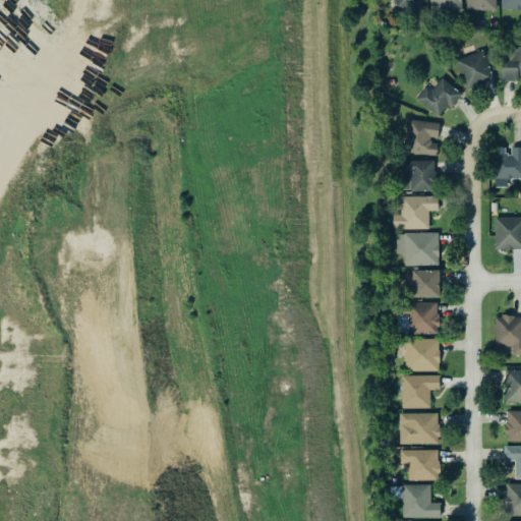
[(422,10),(422,0),(393,0),(394,9),(422,10)]
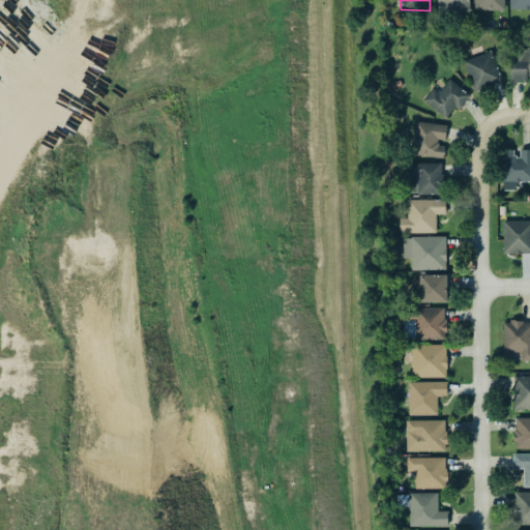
[(470,10),(469,0),(437,0),(438,4),(453,4),(453,11),(470,10)]
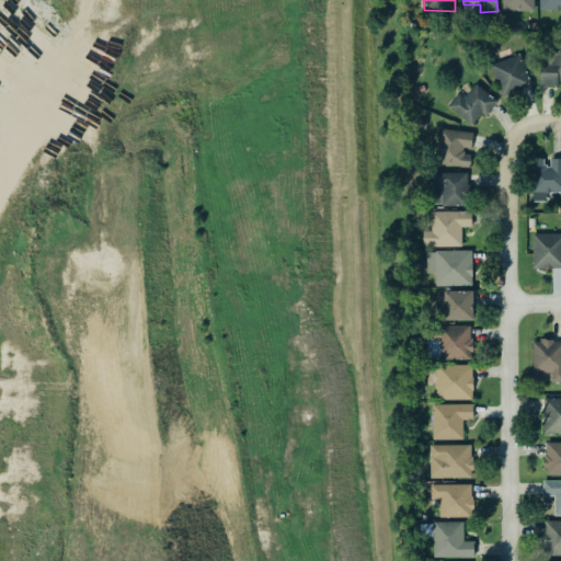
[(534,11),(534,0),(502,0),(502,11),(534,11)]
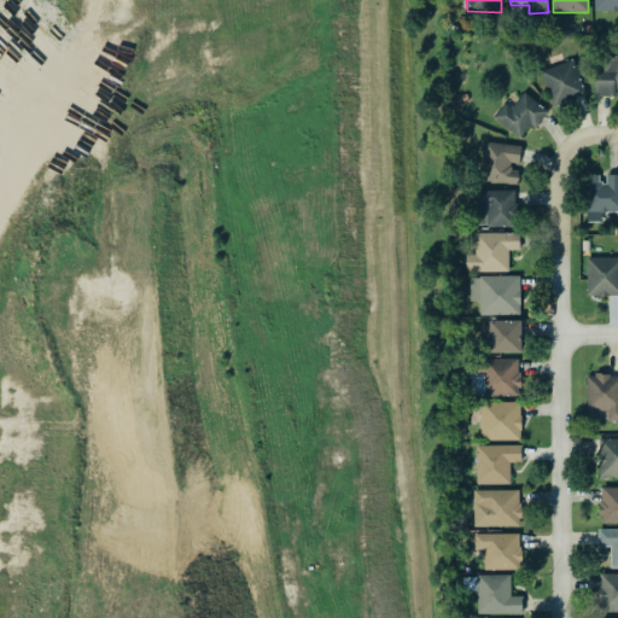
[(617,0),(594,0),(595,11),(617,10),(617,0)]
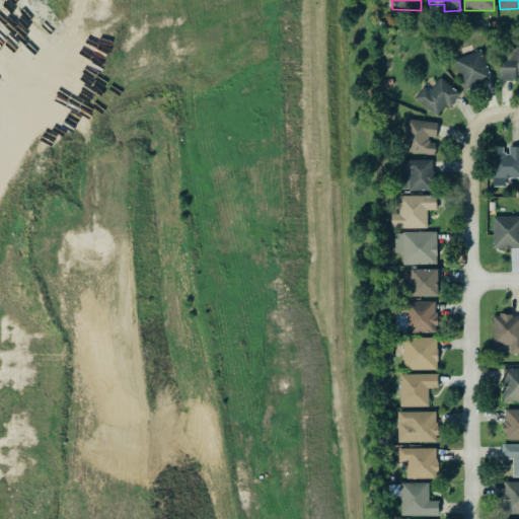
[(499,80),(517,80),(517,75),(518,74),(518,47),(500,47),(499,80)]
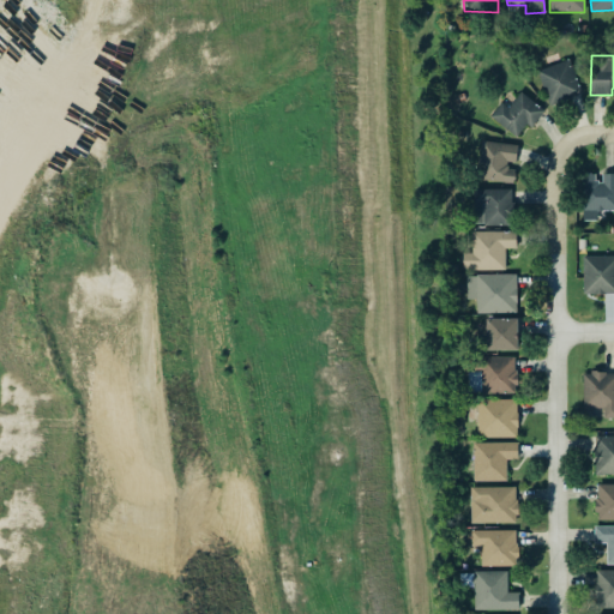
[(582,94),(570,59),(539,70),(549,104),(582,94)]
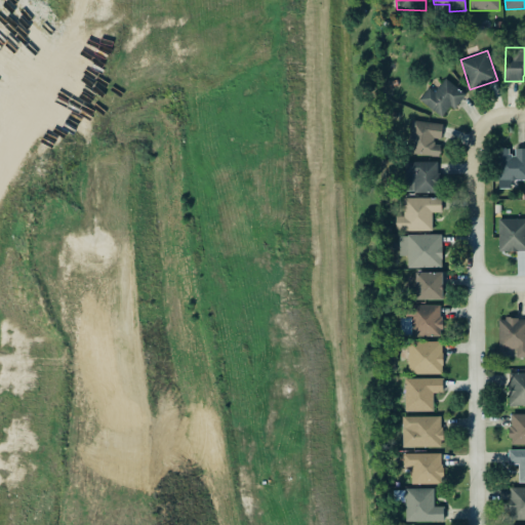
[(429,87),(419,101),(442,116),(449,106),(454,109),(466,93),(444,79),(436,91),(429,87)]
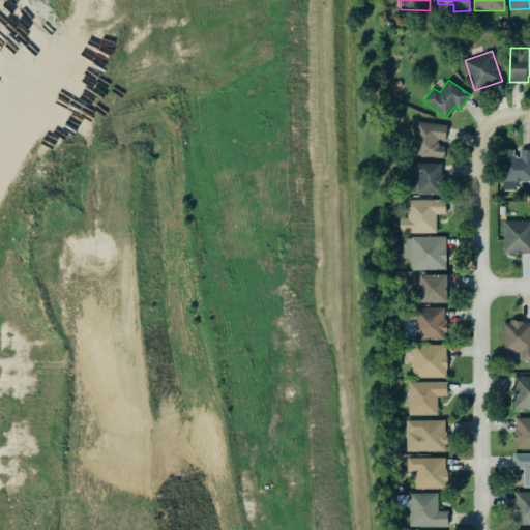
[(446,140),(446,123),(414,122),(414,156),(442,157),(442,140),(446,140)]
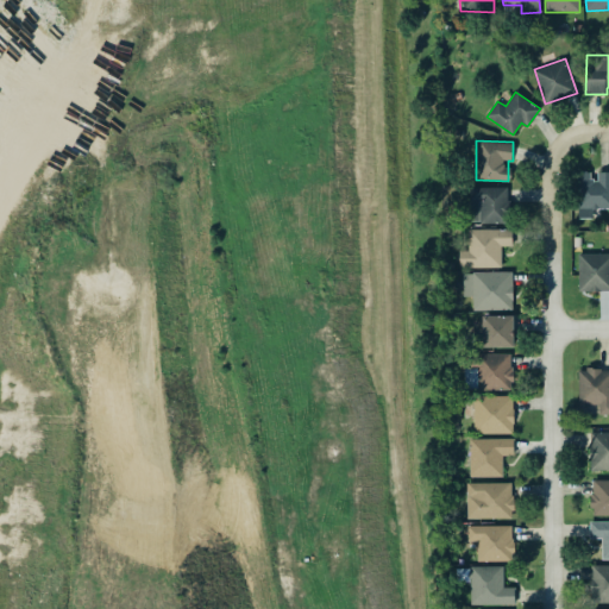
[(608,207),(608,171),(594,171),(594,170),(577,170),(577,217),(592,217),(592,208),(608,207)]
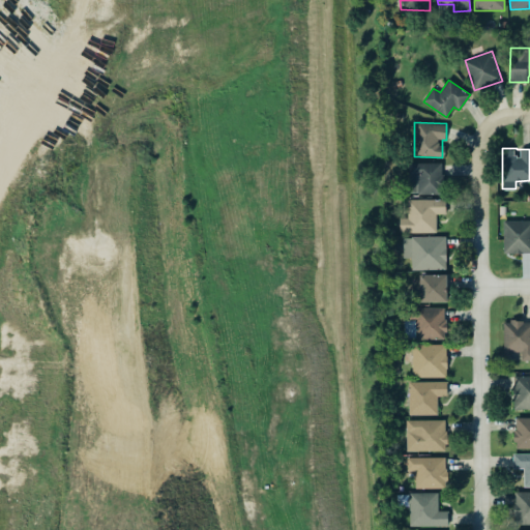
[(442,163),(409,163),(409,194),(442,194),(442,163)]
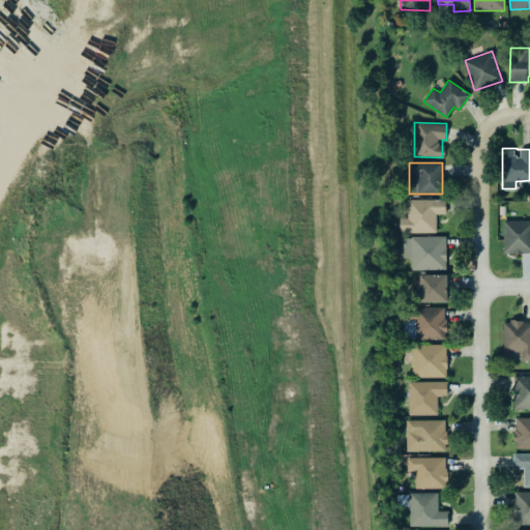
[(408,199),(407,217),(400,217),(400,232),(437,233),(437,214),(446,214),(446,200),(408,199)]
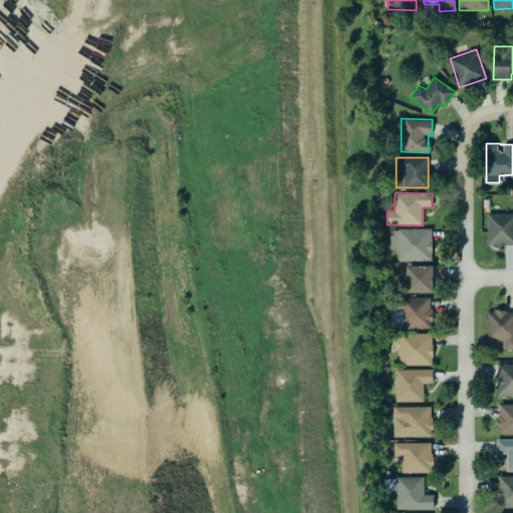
[(512,212),(488,213),(488,245),(512,244),(512,212)]
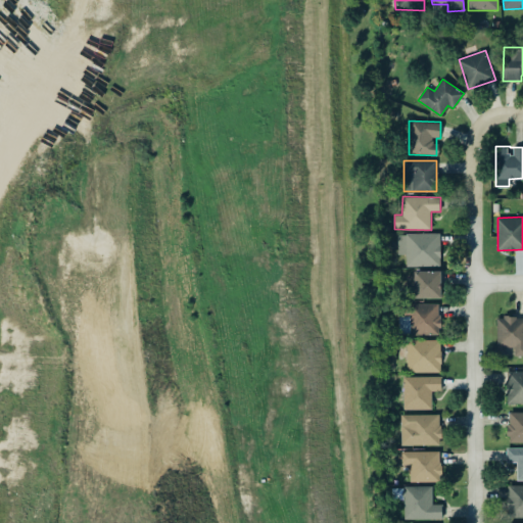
[(406,267),(439,267),(440,234),(397,233),(397,254),(406,254),(406,267)]
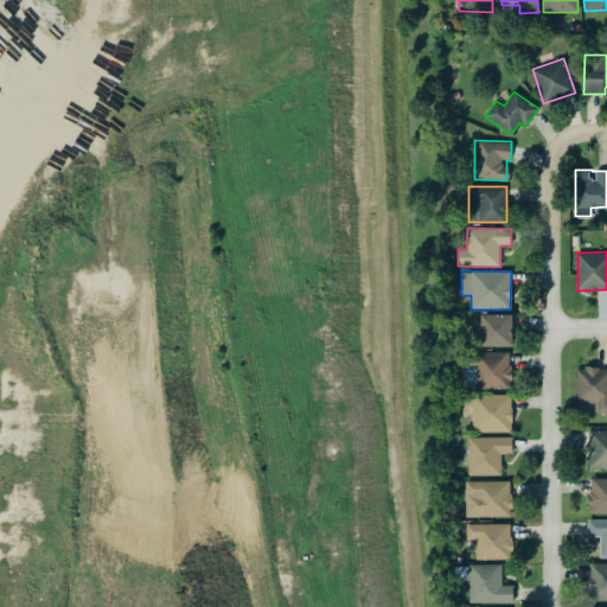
[(512,314),(473,315),(473,345),(513,345),(512,314)]
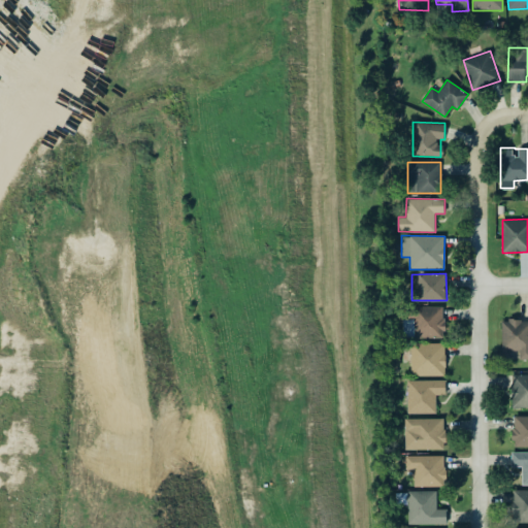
[(443,307),(403,306),(403,337),(443,338),(443,307)]
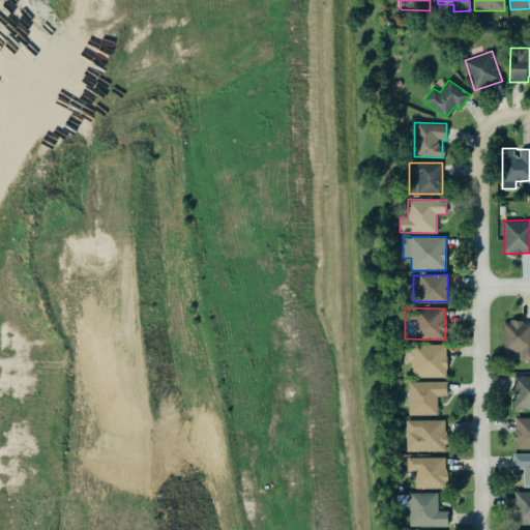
[(529,360),(529,320),(503,321),(503,352),(521,352),(521,360),(529,360)]
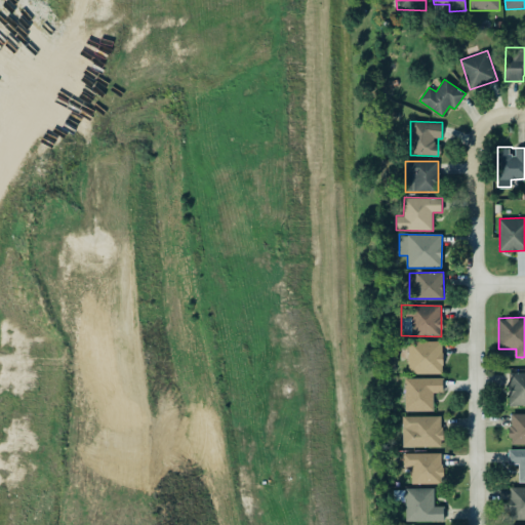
[(443,341),(409,341),(408,373),(442,373),(443,341)]
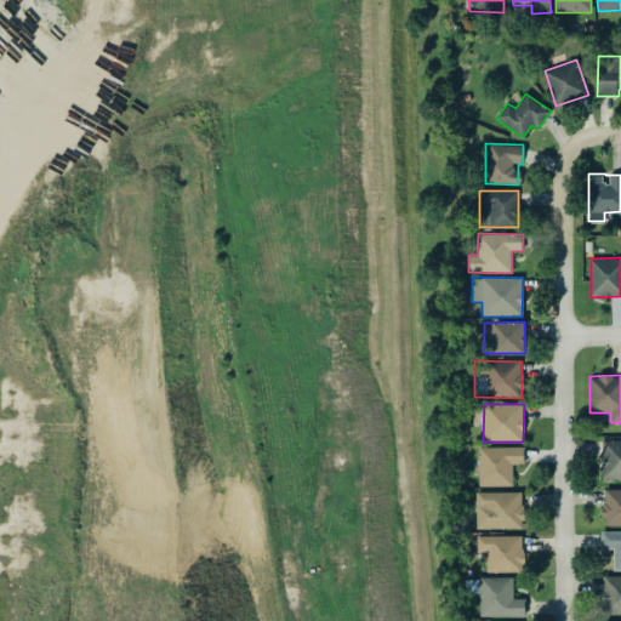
[(602,479),(620,479),(620,440),(602,440),(602,479)]
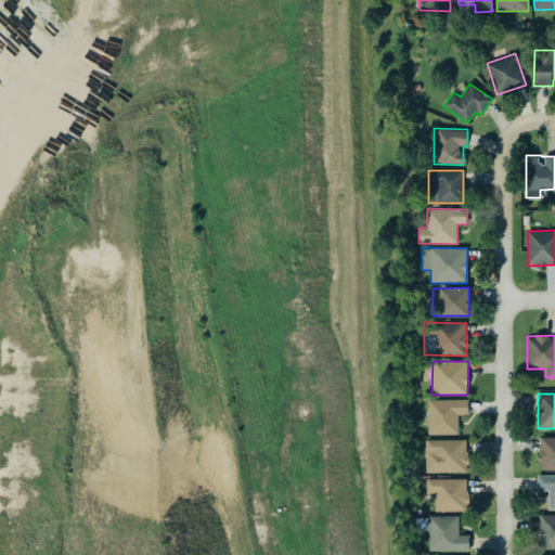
[(427,400),(428,435),(457,434),(457,415),(468,414),(468,399),(427,400)]
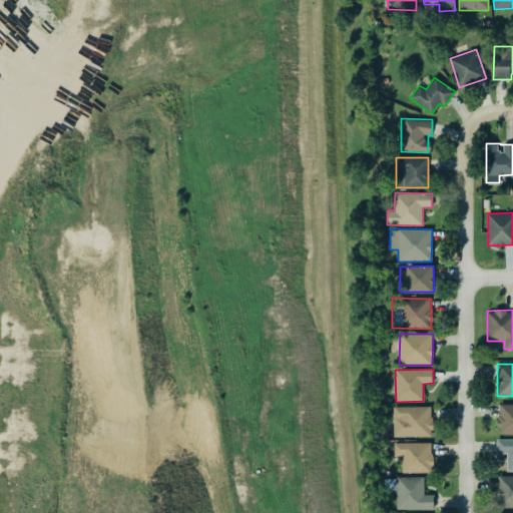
[(512,404),(498,404),(498,433),(512,433),(512,404)]
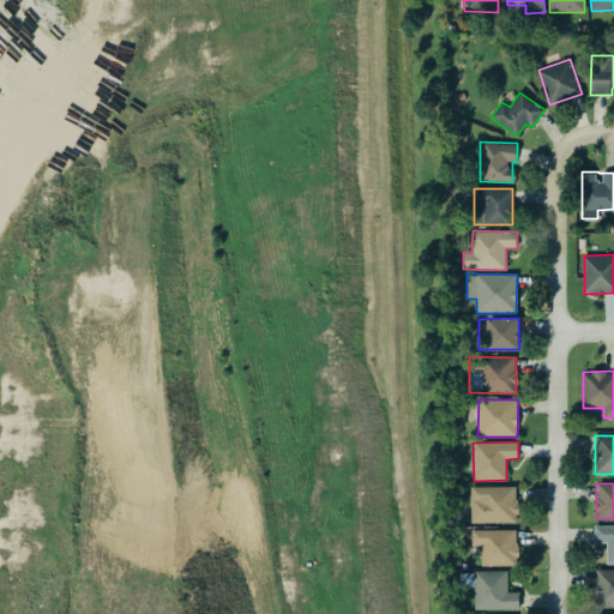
[(515,486),(470,487),(471,523),(516,522),(515,486)]
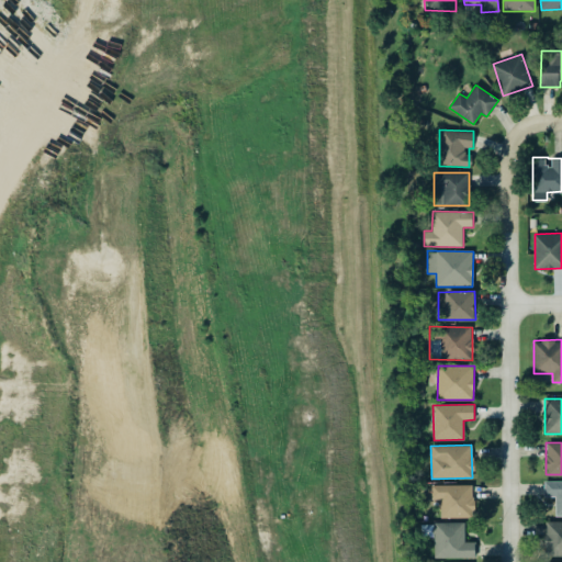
[(561,480),(544,481),(544,497),(555,496),(555,516),(561,516),(561,480)]
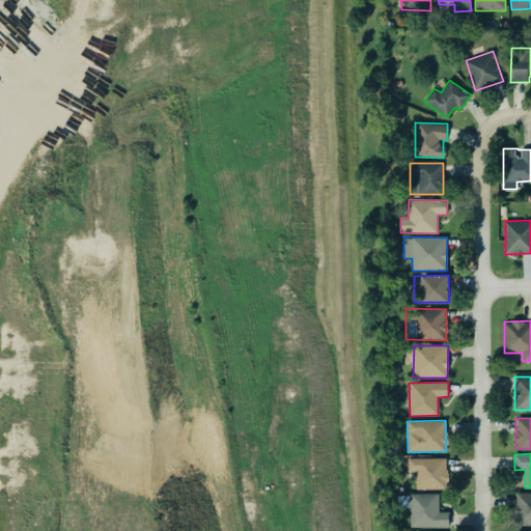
[(416,490),(447,488),(447,457),(407,458),(408,472),(416,472),(416,490)]
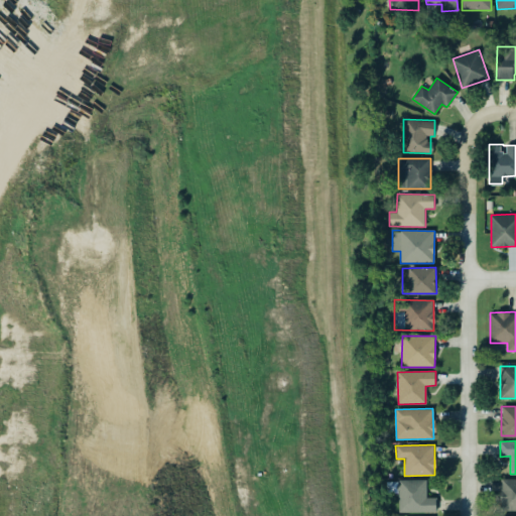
[(515,478),(500,479),(501,511),(515,510),(515,478)]
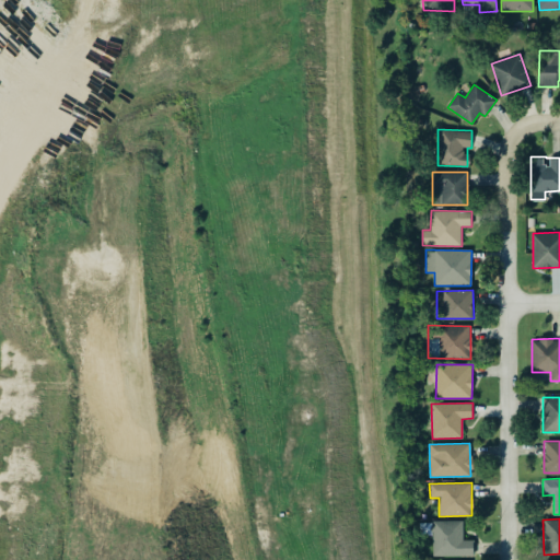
[(474,556),(474,539),(463,540),(463,521),(419,521),(419,535),(432,535),(433,557),(474,556)]
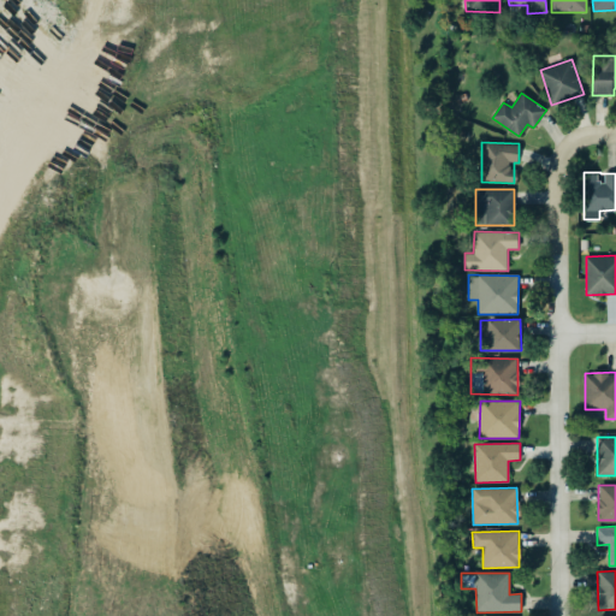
All buildings are outlined.
